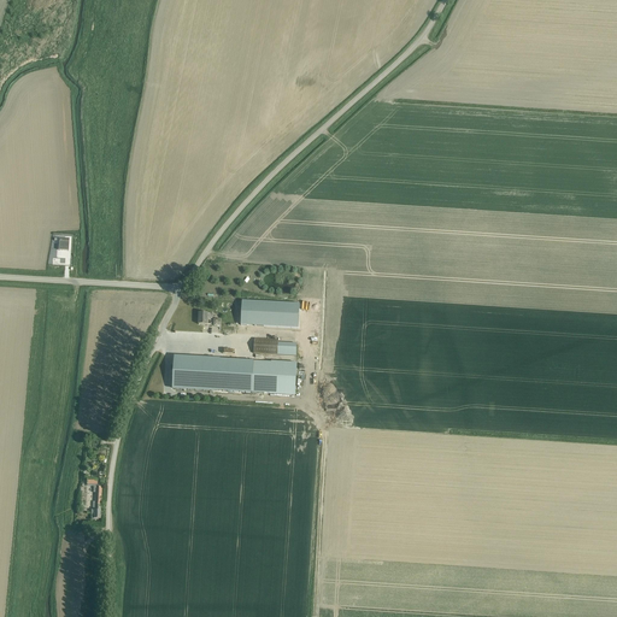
[(69,252),(69,240),(60,240),(59,252),(69,252)]
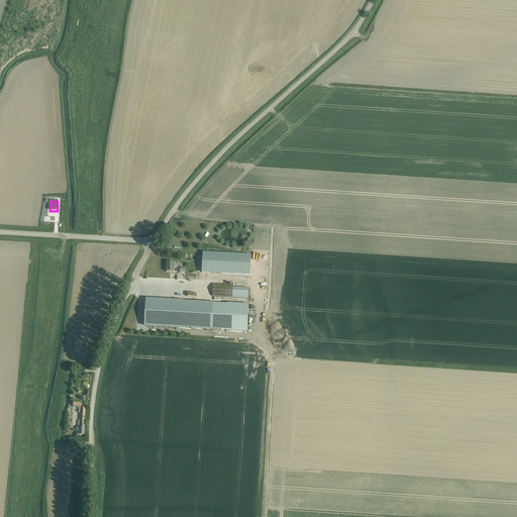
[(249,276),(251,255),(203,252),(202,273),(249,276)]
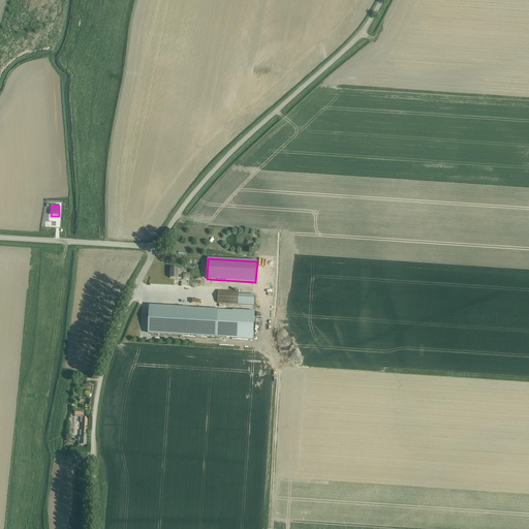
[(182,273),(183,269),(170,269),(169,278),(178,279),(179,273),(182,273)]
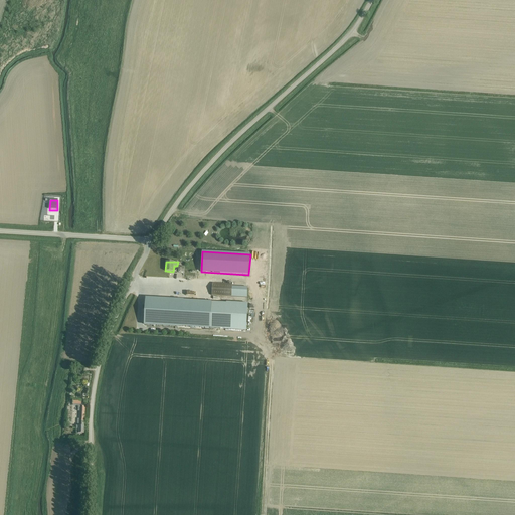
[(231,297),(232,284),(212,283),(211,295),(231,297)]
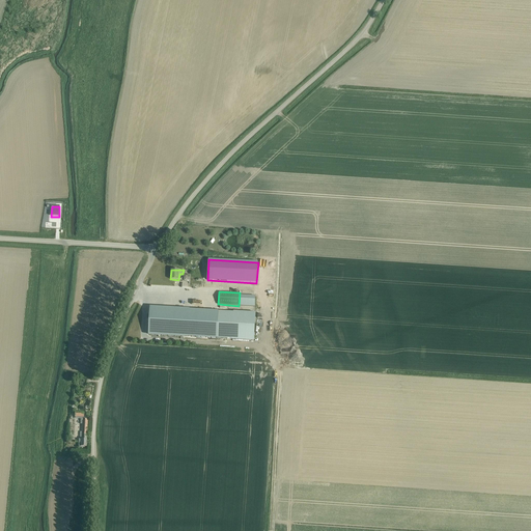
[(240,296),(239,306),(254,307),(255,297),(251,297),(240,296)]
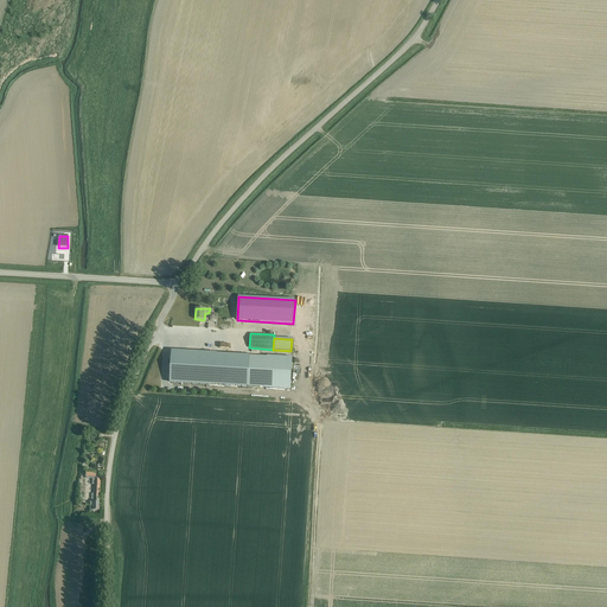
[(171,362),(170,382),(202,384),(248,387),(285,389),(289,389),(291,372),(292,358),(249,356),(208,355),(172,352),(171,362)]
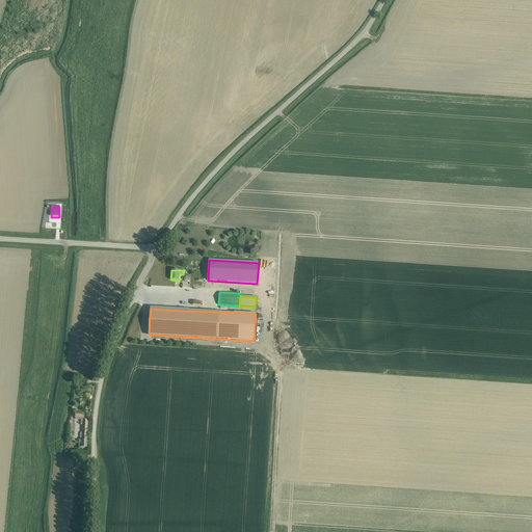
[(82,440),(78,440),(78,444),(81,444),(81,447),(87,447),(87,435),(87,431),(87,429),(87,420),(83,420),(82,435),(82,440)]
